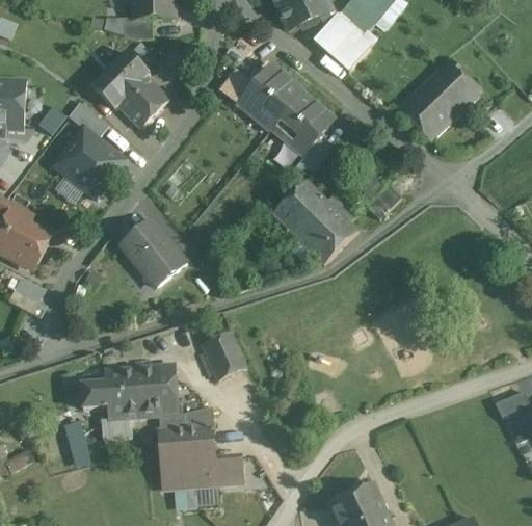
[(132,0),(133,16),(169,16),(169,0),(176,0),(132,0)]
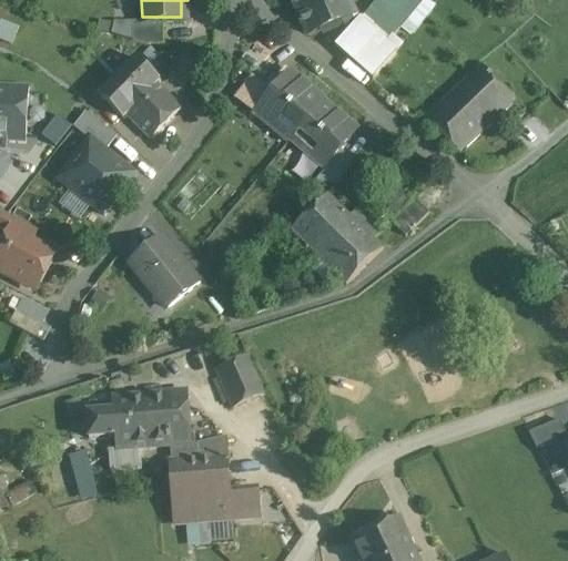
[(295,0),(308,31),(354,11),(350,0),(295,0)]
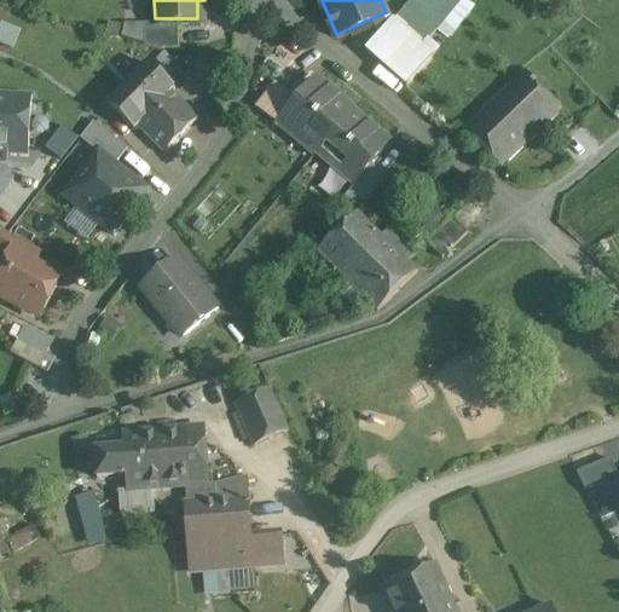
[(405,0),(393,13),(423,40),(458,0),(405,0)]
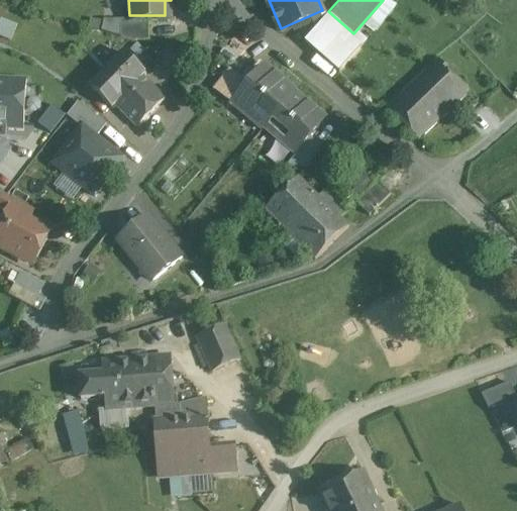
[(353,33),(328,11),(305,38),(339,68),(341,66),(363,40),(353,33)]
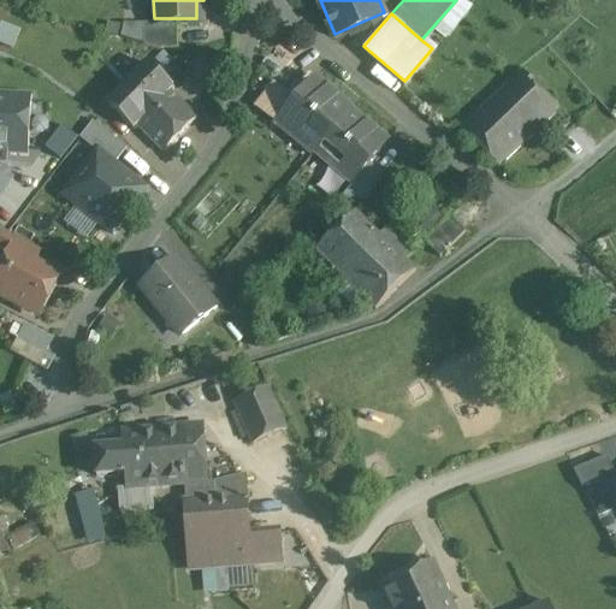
[(176,23),(142,24),(142,37),(161,42),(176,43),(176,23)]
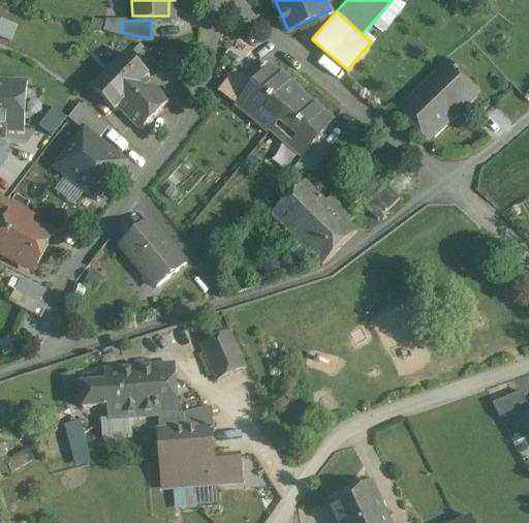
[(149,70),(126,50),(92,84),(115,105),(117,103),(141,125),(169,96),(146,73),(149,70)]
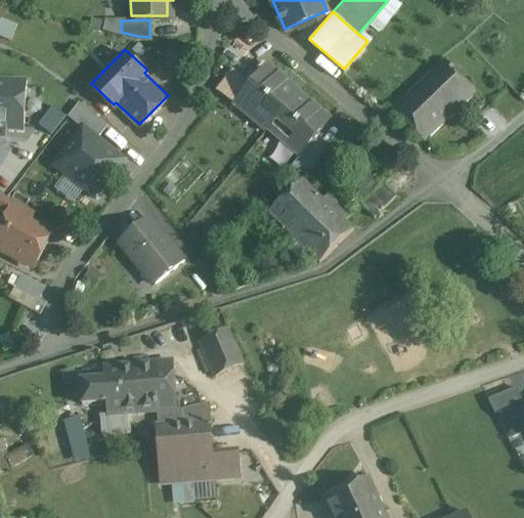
[(477,90),(445,58),(429,75),(460,105),(477,90)]
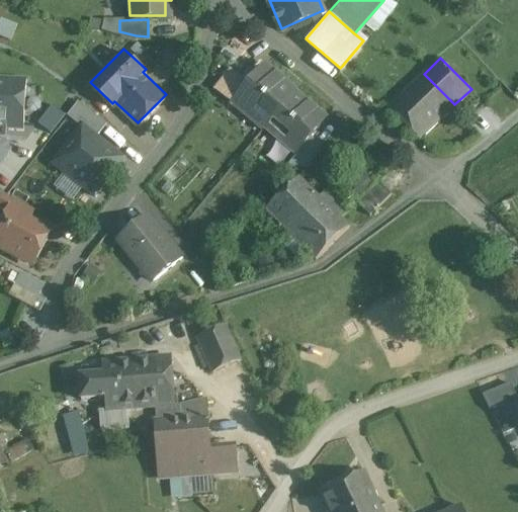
[(264,63),(257,71),(255,70),(247,79),(235,94),(236,95),(267,121),(293,89),(281,78),(283,76),(274,68),(272,71),(264,63)]
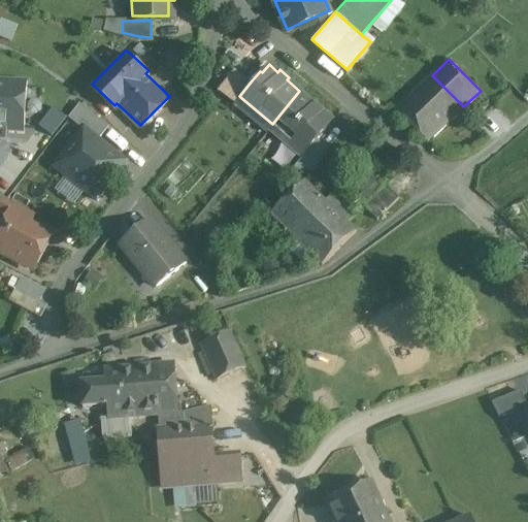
[(238,69),(223,88),(237,101),(240,97),(239,96),(252,80),(238,69)]
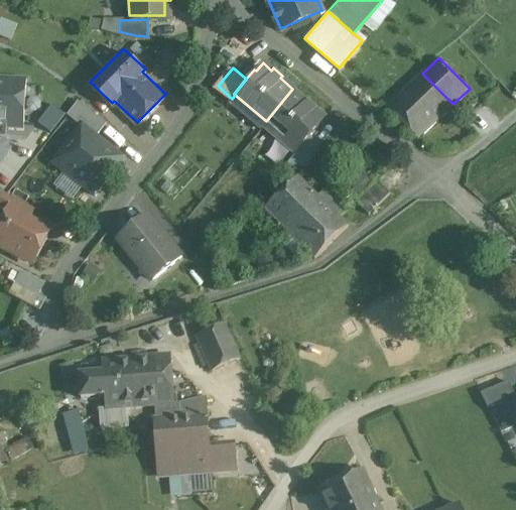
[(27,74),(0,73),(0,124),(24,125),(27,74)]
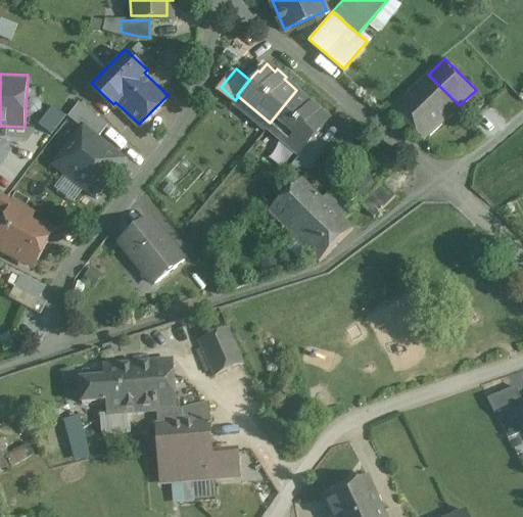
[(428,75),(393,105),(423,138),(459,105),(428,75)]
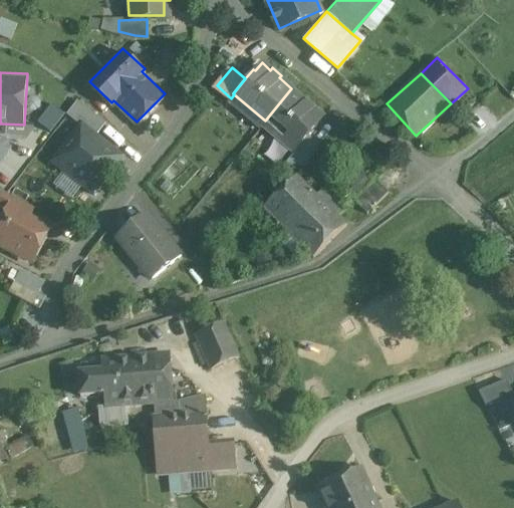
[(291,88),(265,120),(295,147),(296,148),(310,132),(317,123),(314,121),(321,113),(313,106),(315,103),(306,96),(304,99),(291,88)]
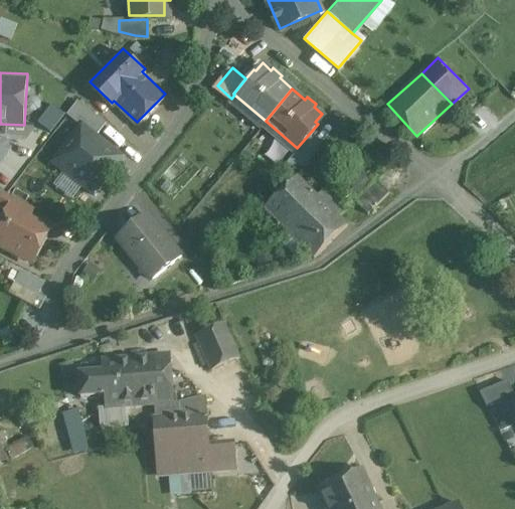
[(123,153),(81,121),(52,158),(94,190),(123,153)]
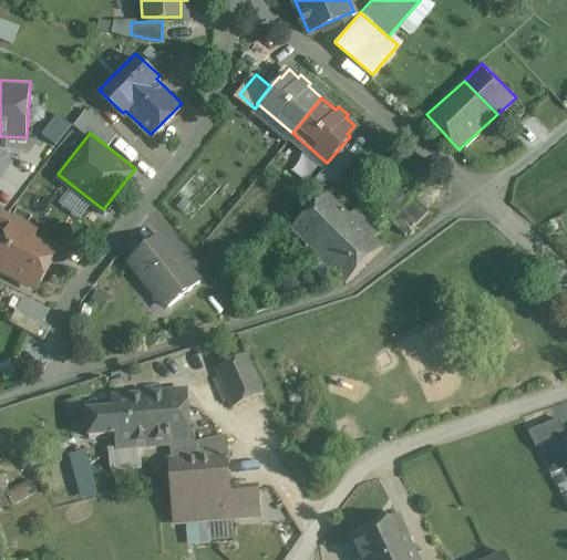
[(342,145),(327,163),(326,162),(322,165),(338,179),(357,158),(342,145)]
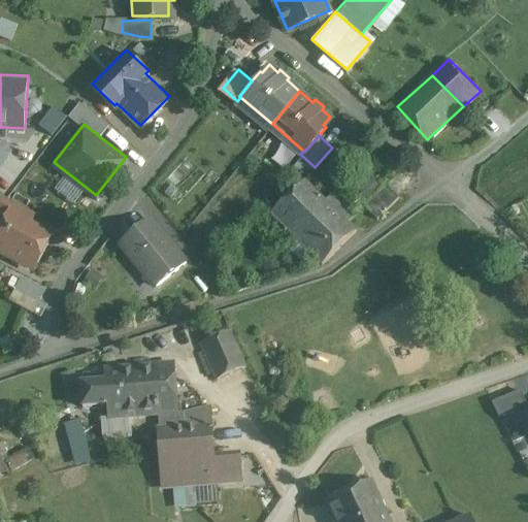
[(305,177),(272,210),(323,261),(356,227),(348,219),(326,197),(305,177)]
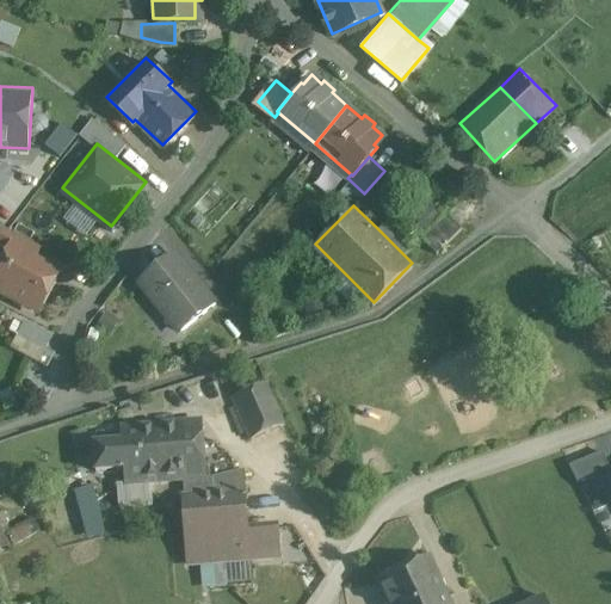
[(462,225),(445,209),(420,235),(437,251),(462,225)]
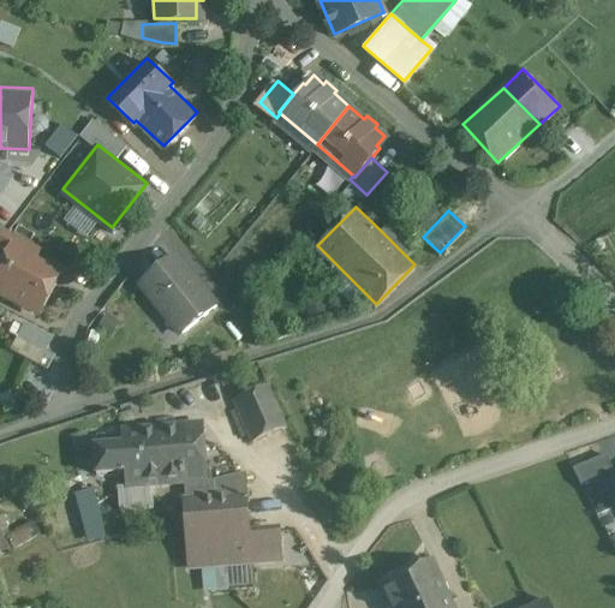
[(417,243),(392,218),(380,230),(405,255),(417,243)]
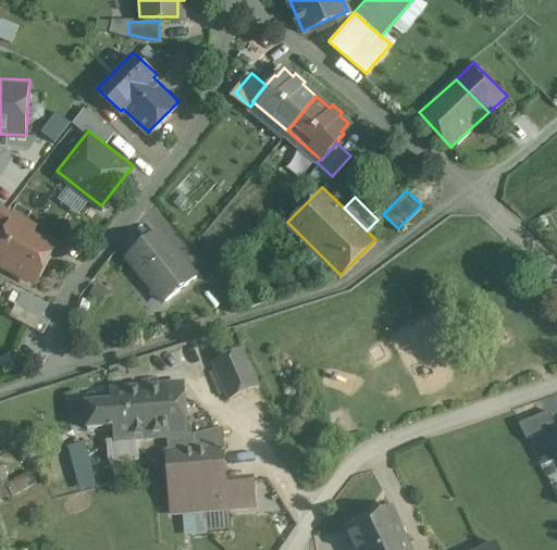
[(36,220),(2,202),(0,204),(0,219),(9,223),(9,222),(29,233),(36,220)]
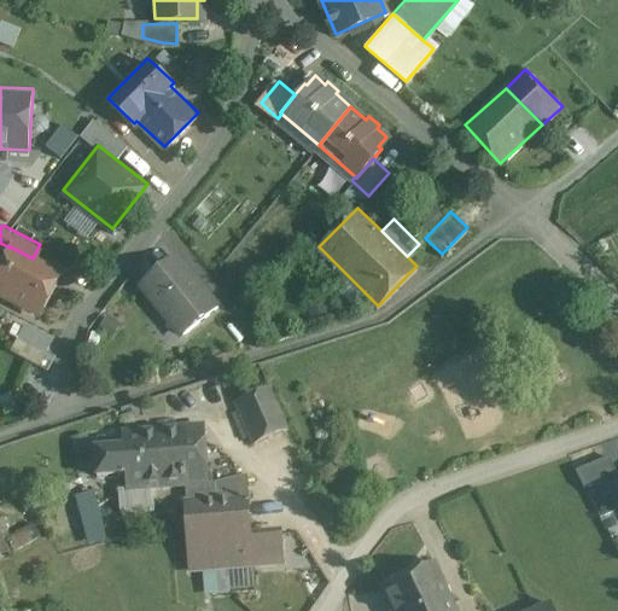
[(33,259),(10,246),(10,248),(3,262),(9,266),(0,281),(0,286),(40,308),(58,272),(33,259)]
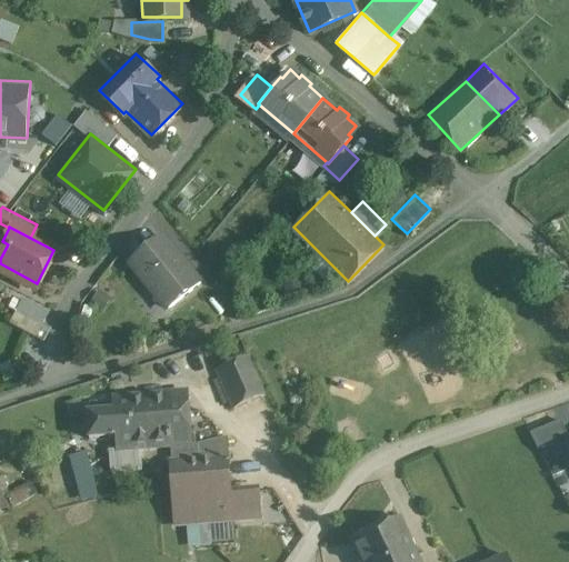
[(200,278),(162,232),(129,259),(148,282),(150,281),(168,303),(200,278)]
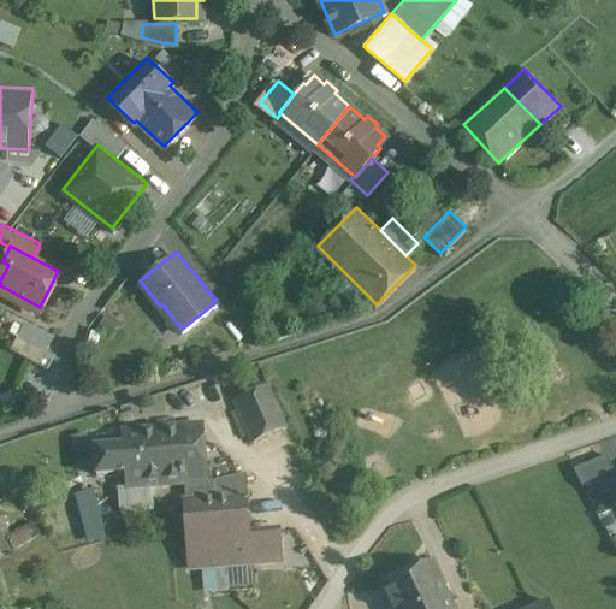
[(51,331),(24,318),(17,331),(45,346),(51,331)]
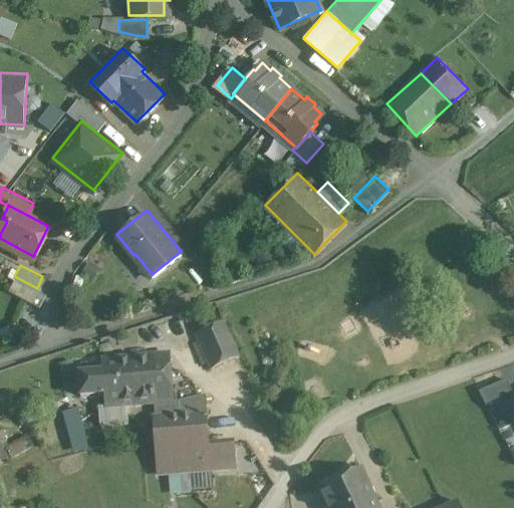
[(223,319),(196,331),(211,366),(238,354),(223,319)]
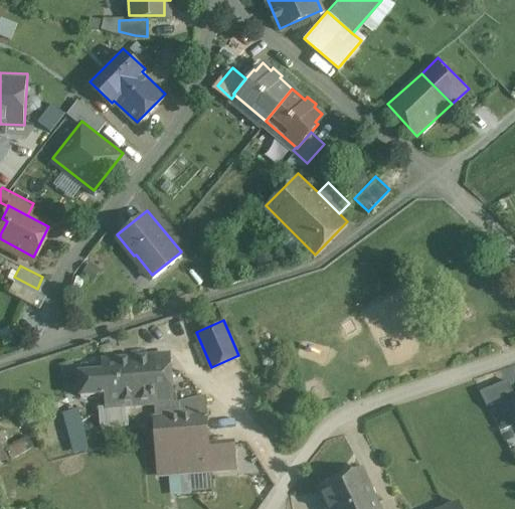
[(169,352),(102,357),(103,373),(101,373),(101,380),(104,380),(106,405),(173,399),(169,352)]
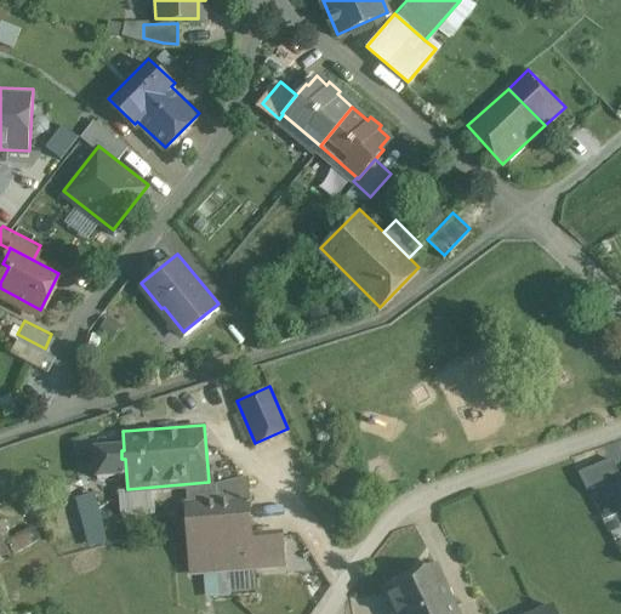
[(611,455),(579,470),(587,488),(620,473),(611,455)]
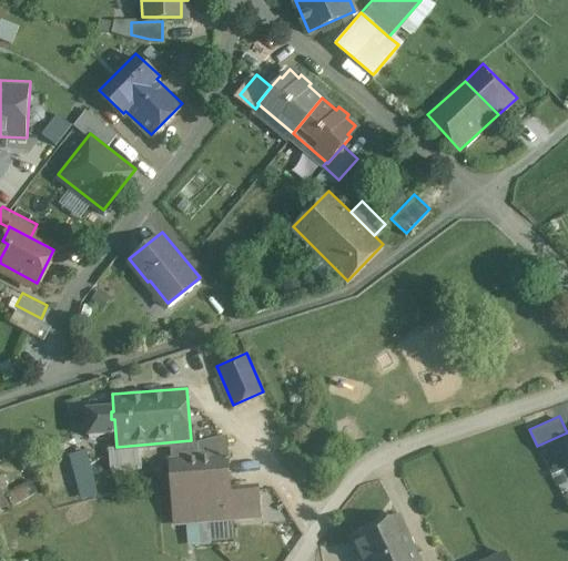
[(226,432),(198,440),(199,456),(225,455),(227,454),(226,432)]
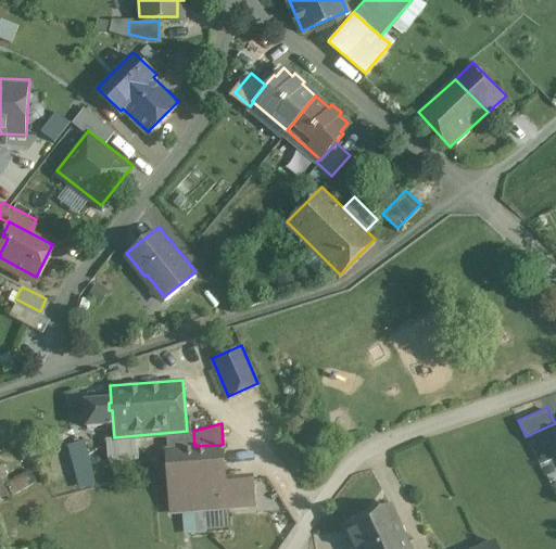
[(220,445),(194,446),(167,448),(172,508),(225,505),(223,477),(224,477),(220,445)]
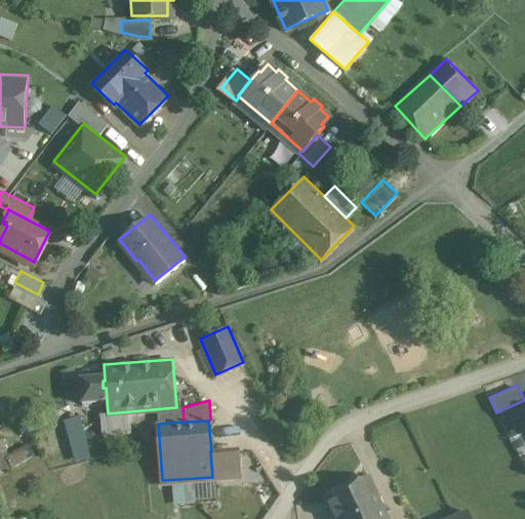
[(211,451),(210,451),(212,477),(241,474),(239,449),(211,451)]
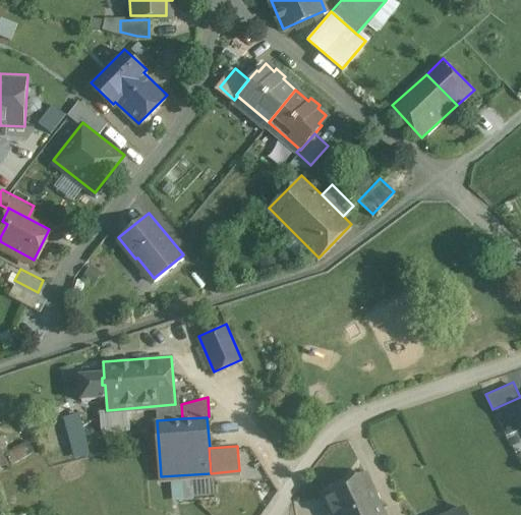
[(366,471),(321,493),(331,514),(382,514),(386,513),(366,471)]
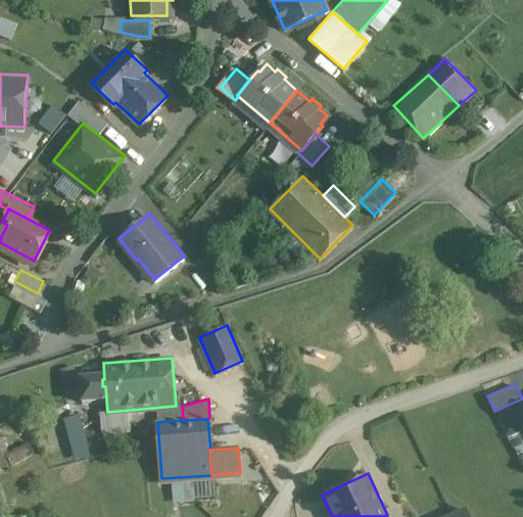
[(187,477),(173,479),(174,496),(189,494),(187,477)]
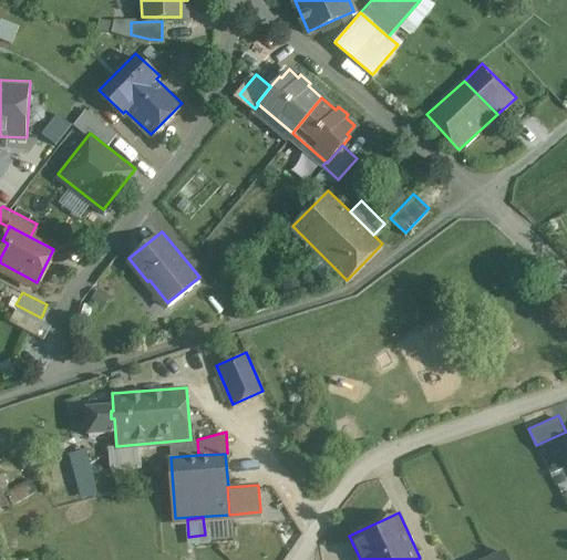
[(509,559),(505,549),(478,559),(509,559)]
